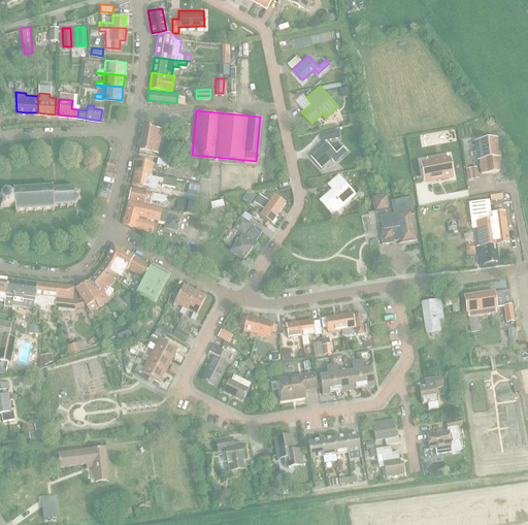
[(138,148),(157,151),(162,127),(143,124),(138,148)]
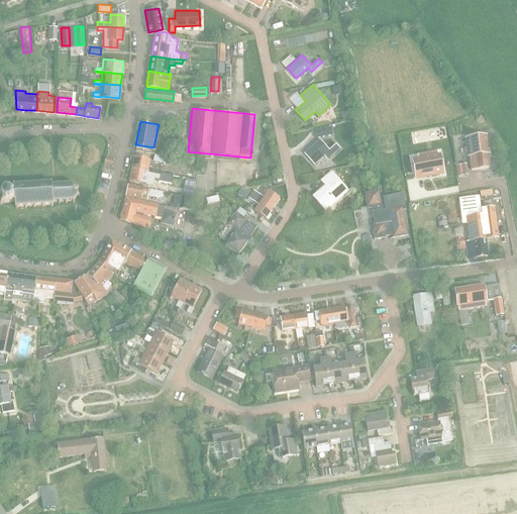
[(472,168),(488,166),(487,151),(489,151),(486,132),(466,135),(468,153),(470,153),(472,168)]
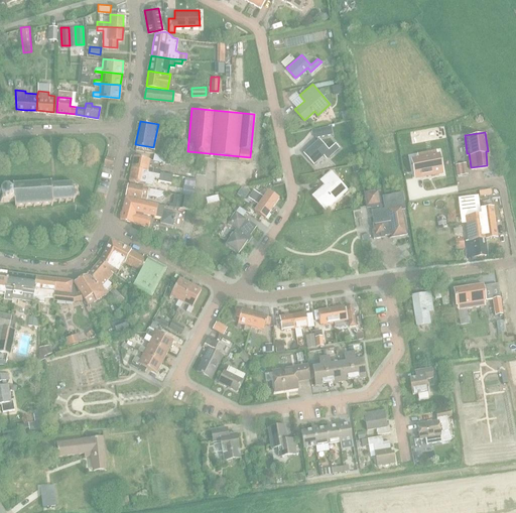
[(335,142),(328,148),(318,138),(303,151),(313,162),(325,152),(329,155),(339,146),(335,142)]
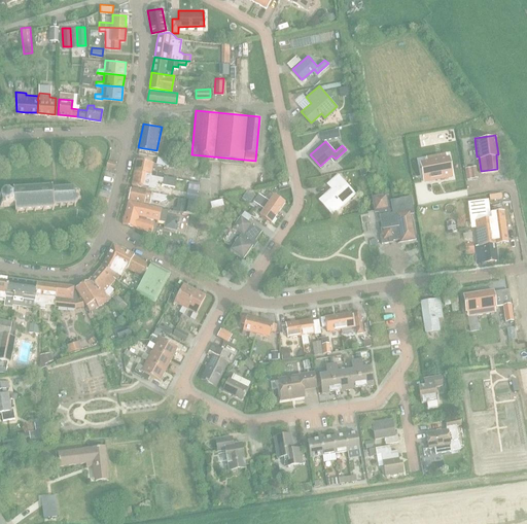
[(449,155),(436,158),(435,154),(426,156),(427,160),(420,161),(423,179),(452,174),(449,155)]
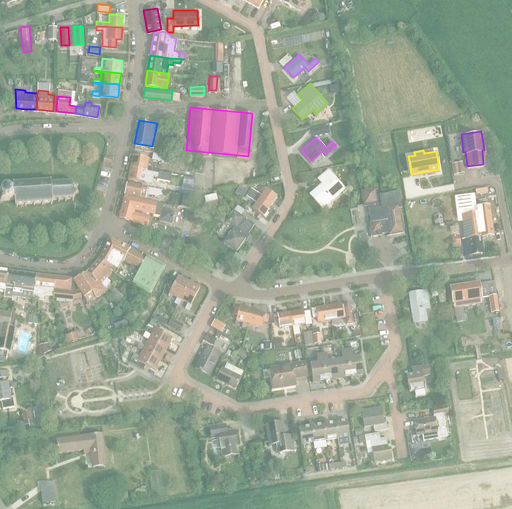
[(151,157),(169,161),(170,155),(153,151),(151,157)]
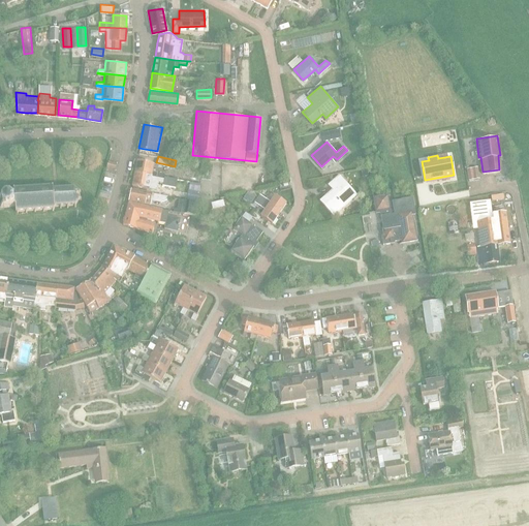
[(134,171),(163,177),(164,173),(152,169),(153,161),(137,158),(134,171)]
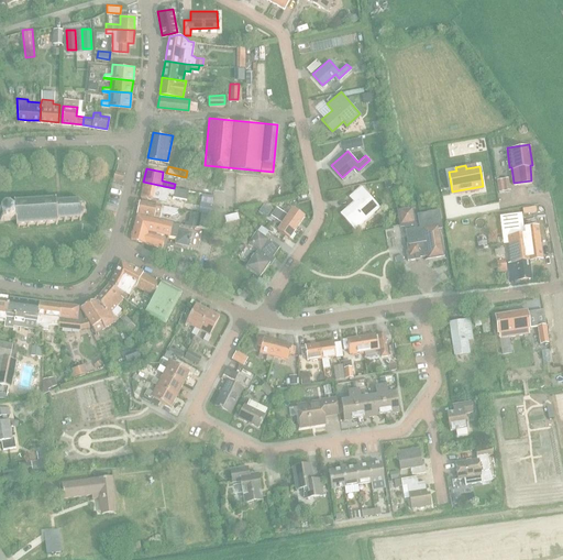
[(170,202),(174,188),(143,182),(140,196),(170,202)]
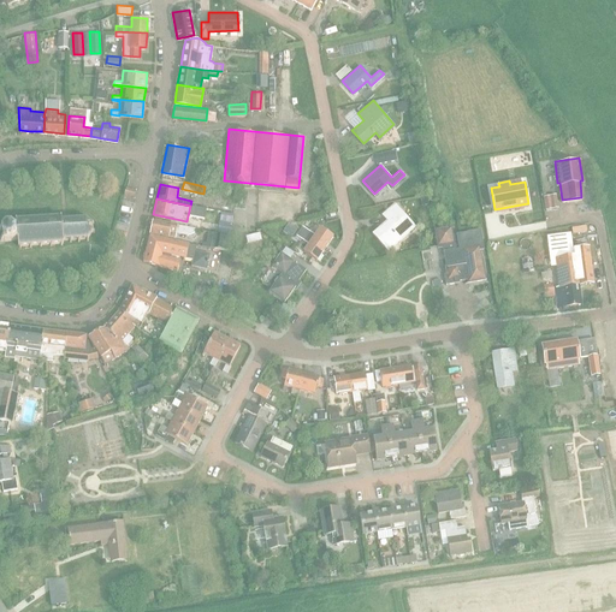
[(373,231),(388,248),(414,225),(394,202),(381,213),(386,218),(373,231)]
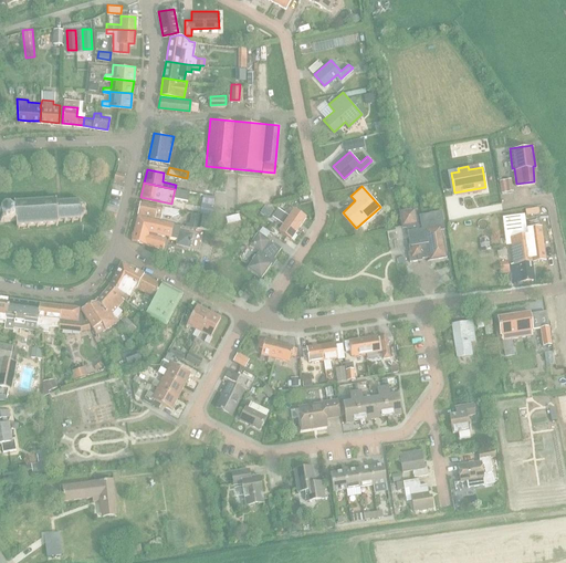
[(4,217),(0,217),(0,220),(4,220),(4,221),(16,220),(17,226),(18,226),(18,227),(19,227),(19,226),(27,225),(27,226),(29,226),(29,225),(37,223),(37,225),(39,225),(38,223),(46,222),(46,223),(48,223),(48,222),(55,221),(55,223),(58,222),(58,221),(59,221),(58,220),(63,219),(63,221),(65,221),(65,219),(71,218),(71,220),(74,220),(73,218),(79,218),(80,219),(82,218),(81,217),(85,214),(86,214),(86,211),(85,211),(84,205),(86,205),(85,202),(84,202),(79,199),(80,197),(77,197),(76,198),(72,199),(72,197),(69,198),(70,199),(64,199),(64,198),(61,198),(61,199),(56,200),(55,196),(54,197),(54,196),(53,196),(53,197),(45,197),(45,196),(43,197),(35,198),(35,197),(34,197),(34,198),(27,199),(27,198),(24,198),(24,199),(17,200),(17,199),(16,199),(16,200),(14,200),(14,206),(2,207),(3,208),(0,208),(0,210),(3,210),(4,217)]
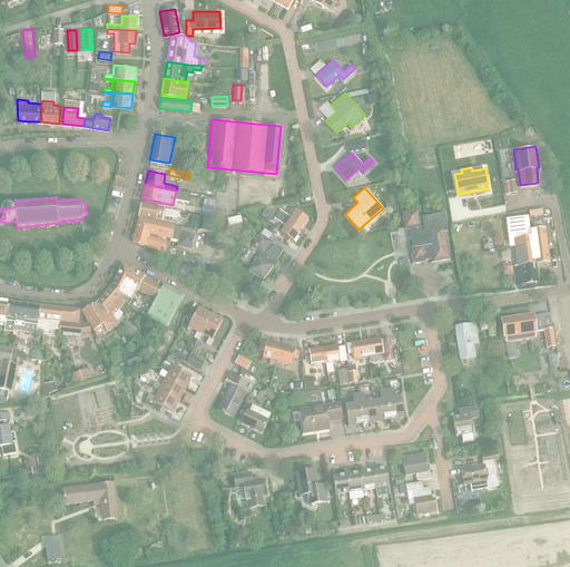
[(156,213),(168,215),(169,207),(141,202),(138,215),(156,217),(156,213)]
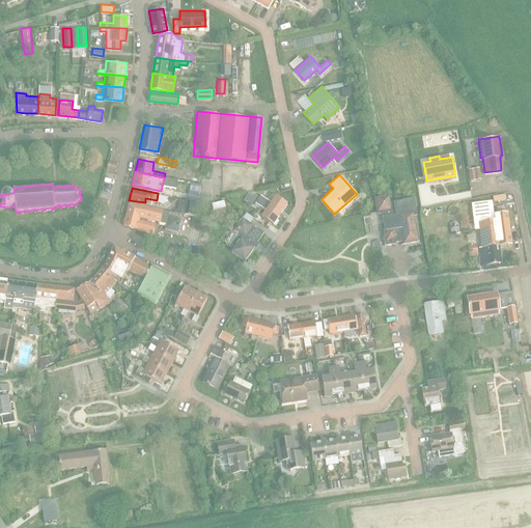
[(414,197),(390,201),(389,193),(374,196),(376,211),(381,209),(384,227),(383,228),(385,239),(390,238),(391,243),(396,242),(395,241),(402,239),(403,242),(418,240),(414,214),(416,213),(414,197)]
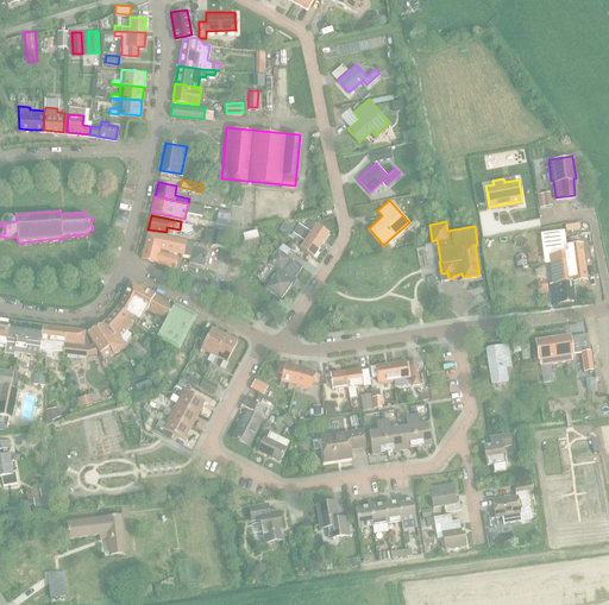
[(295,227),(320,244),(330,232),(316,222),(311,232),(299,222),(295,227)]
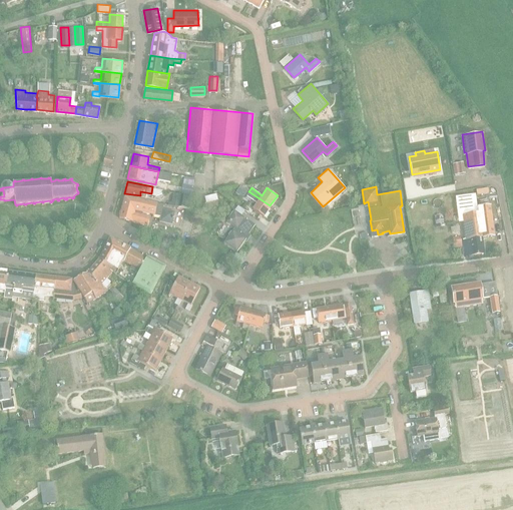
[(263,216),(270,205),(248,191),(246,194),(251,198),(257,201),(251,208),(263,216)]
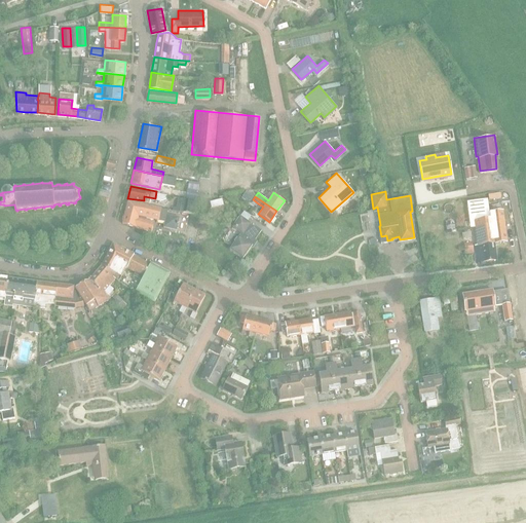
[(195,198),(191,197),(191,198),(185,197),(183,210),(193,212),(195,198)]
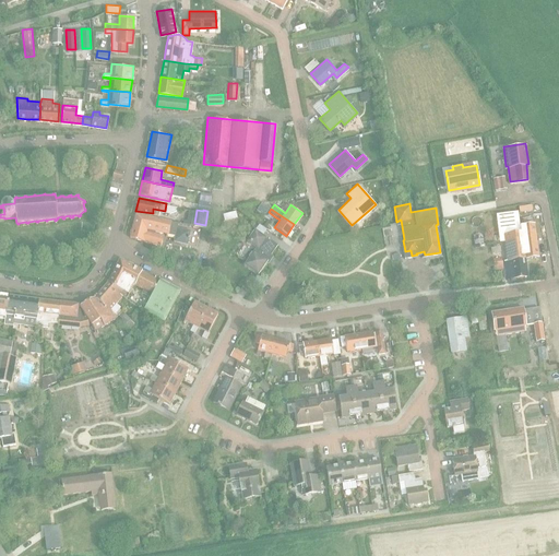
[(174,240),(188,243),(190,228),(177,226),(178,221),(170,220),(135,212),(130,235),(159,244),(163,235),(153,233),(154,229),(174,234),(174,240)]
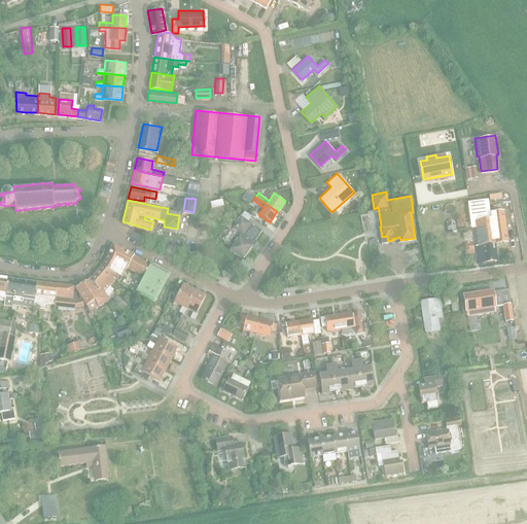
[(476,244),(478,262),(497,258),(495,242),(507,240),(503,210),(473,214),(478,244),(476,244)]
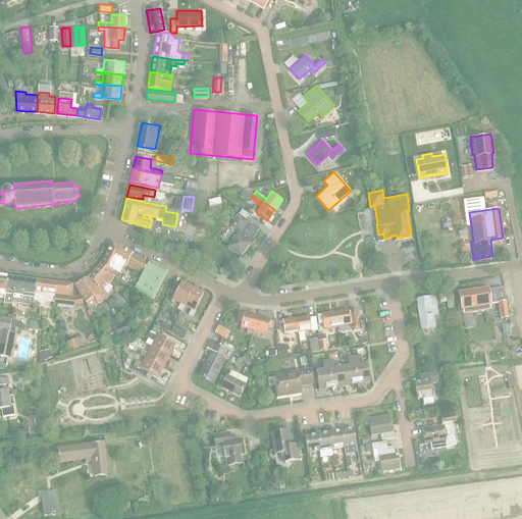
[(253,222),(252,223),(248,220),(249,219),(238,212),(231,221),(242,229),(239,234),(237,232),(227,246),(241,255),(250,242),(249,241),(259,227),(253,222)]
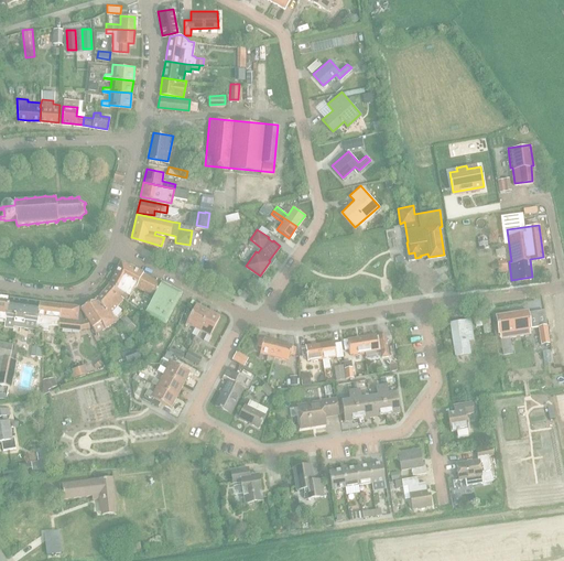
[(506,257),(499,258),(498,249),(491,250),(492,259),(497,258),(499,270),(508,269),(506,257)]
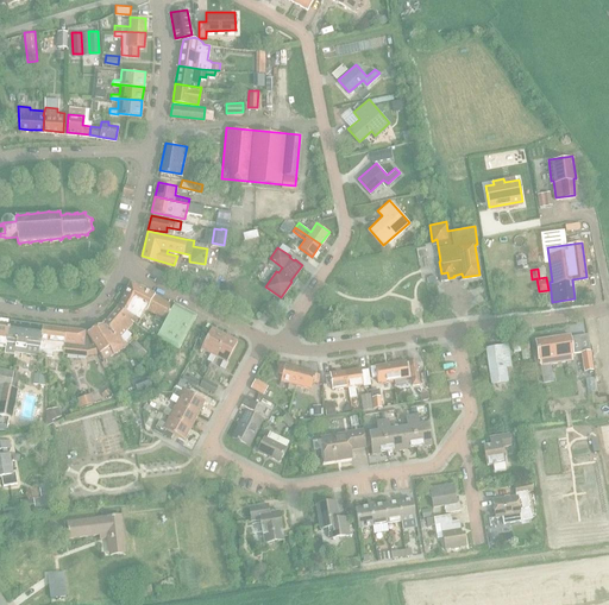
[(142,306),(146,308),(163,316),(162,319),(164,320),(173,303),(155,294),(155,292),(130,279),(123,295),(143,304),(142,306)]
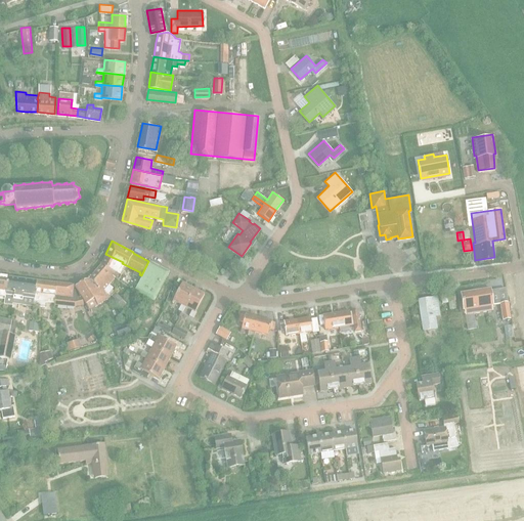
[(118,277),(126,265),(122,263),(123,262),(105,254),(101,262),(114,269),(113,270),(114,271),(112,273),(115,275),(118,277)]
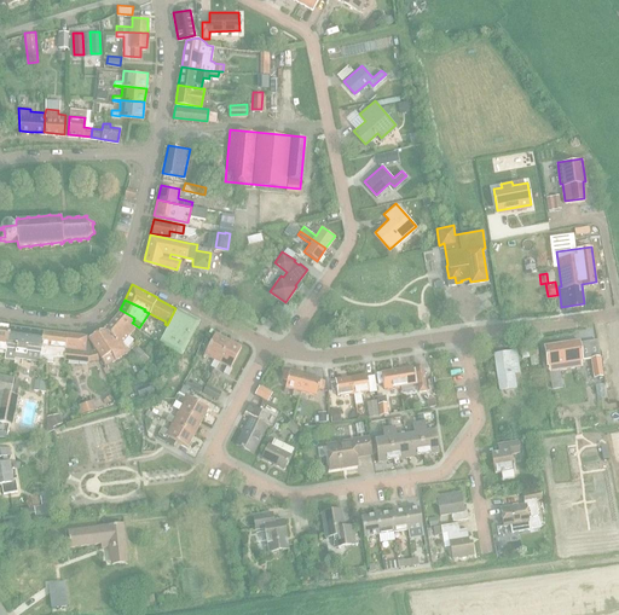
[(175,308),(167,325),(158,341),(181,353),(198,319),(177,307),(175,308)]
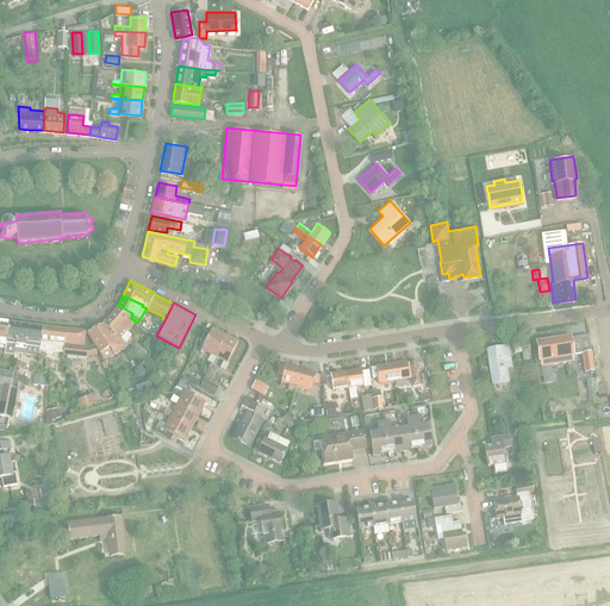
[(126,329),(134,320),(130,318),(132,316),(131,314),(132,313),(118,305),(104,322),(128,344),(124,341),(126,337),(130,333),(126,329)]
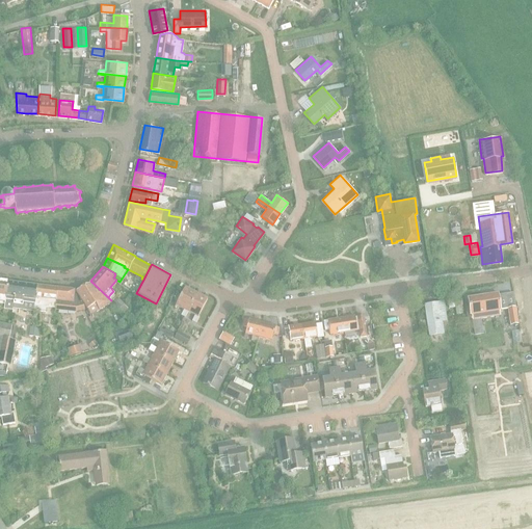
[(34,307),(37,284),(7,280),(4,307),(12,308),(12,311),(15,311),(16,306),(33,308),(33,307),(34,307)]
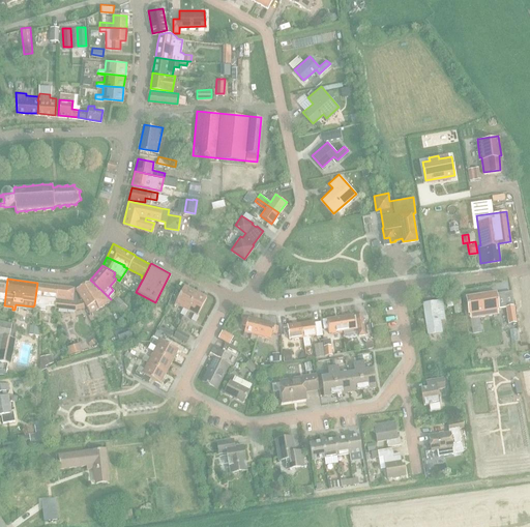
[(100,305),(111,299),(90,280),(83,284),(100,305)]
